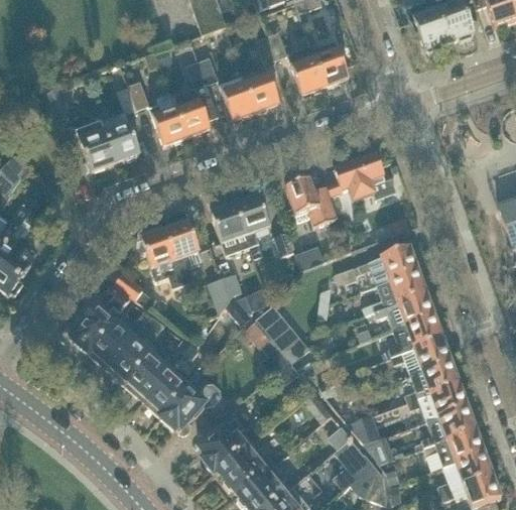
[(218,2),(217,0),(188,0),(192,11),(218,2)]
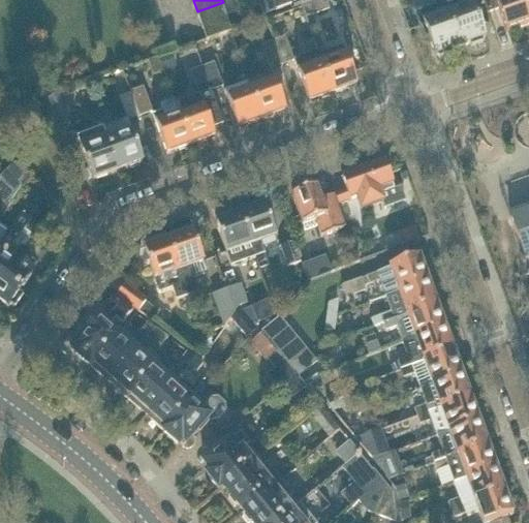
[(274,0),(278,10),(302,1),(305,0),(274,0)]
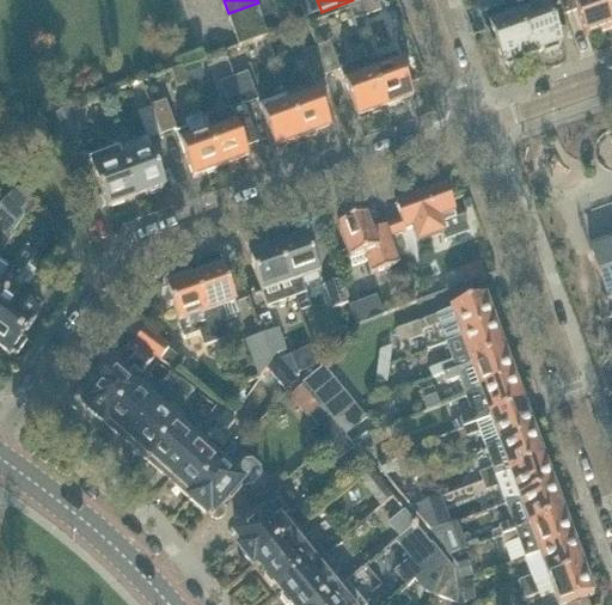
[(354,16),(381,5),(379,0),(353,0),(349,1),(354,16)]
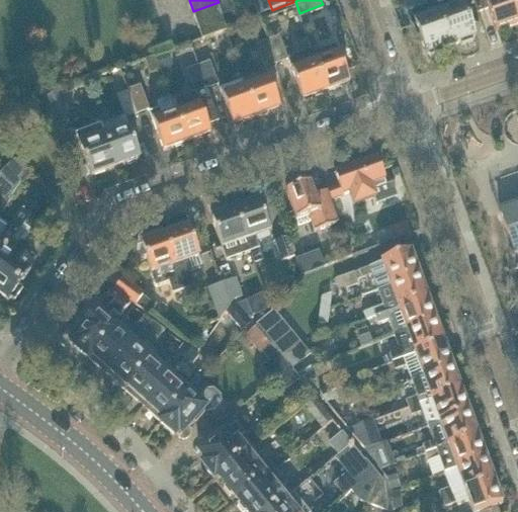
[(420,32),(426,51),(429,50),(430,53),(441,49),(440,46),(450,43),(435,0),(432,0),(409,9),(417,33),(420,32)]
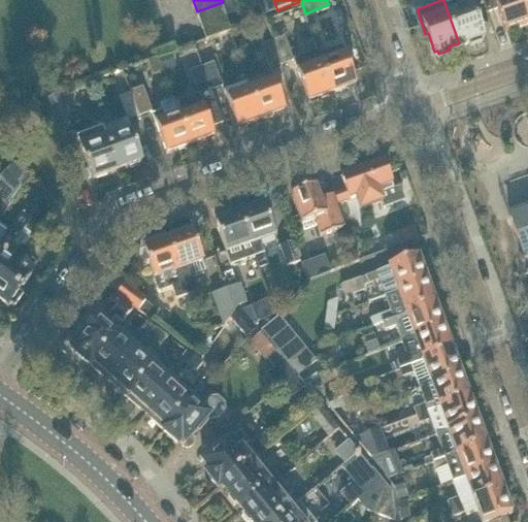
[(456,0),(453,1),(453,0),(443,0),(459,43),(469,39),(470,42),(483,38),(482,35),(484,34),(471,0),(456,0)]
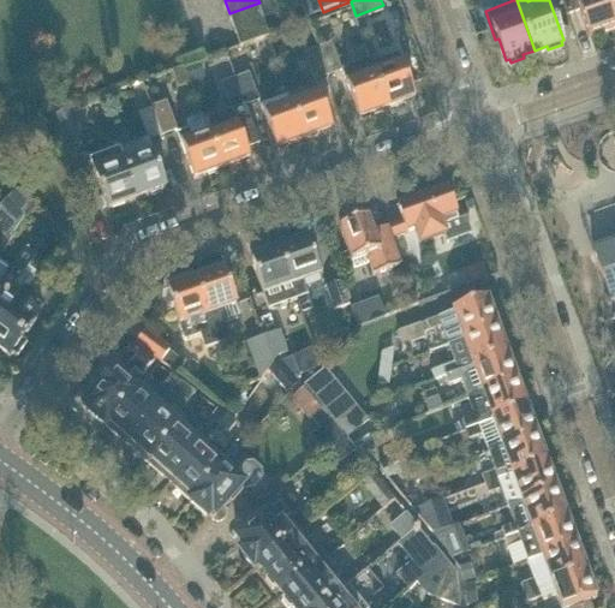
[(590,30),(614,21),(614,9),(611,0),(579,0),(590,30)]
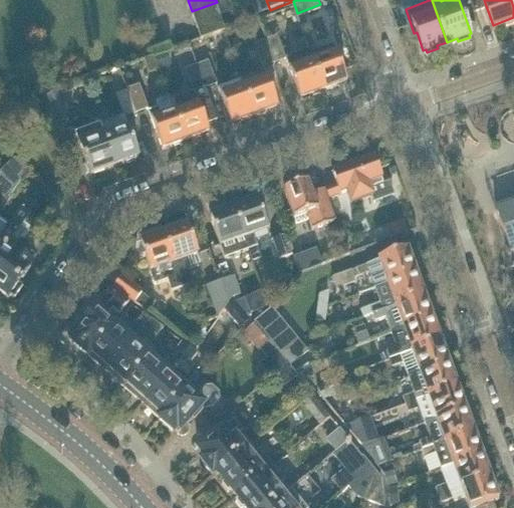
[(196,22),(221,13),(217,2),(192,11),(196,22)]
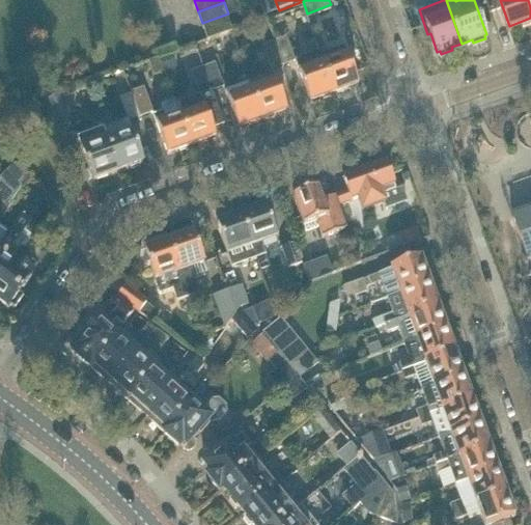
[(206,35),(232,27),(228,14),(202,23),(206,35)]
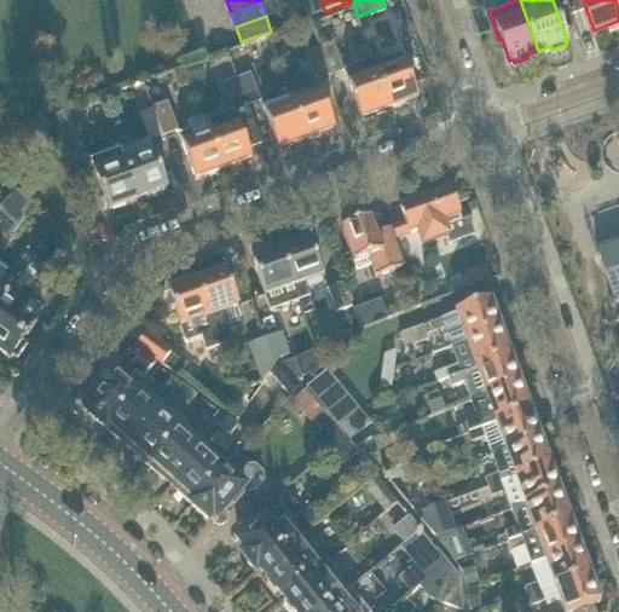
[(345,65),(335,39),(320,44),(331,70),(345,65)]
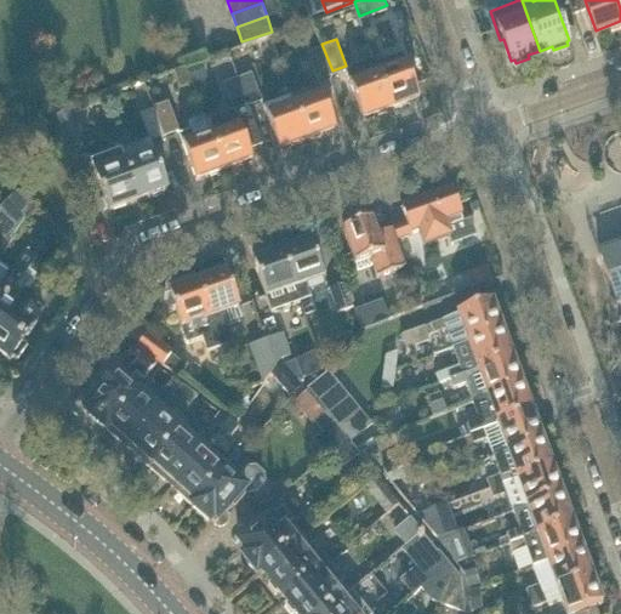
[(318,75),(332,70),(322,44),(308,49),(318,75)]
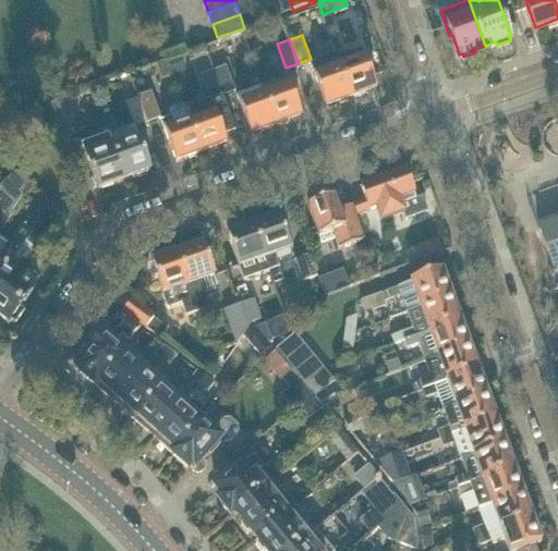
[(377,85),(365,53),(362,44),(337,53),(352,94),(377,85)]
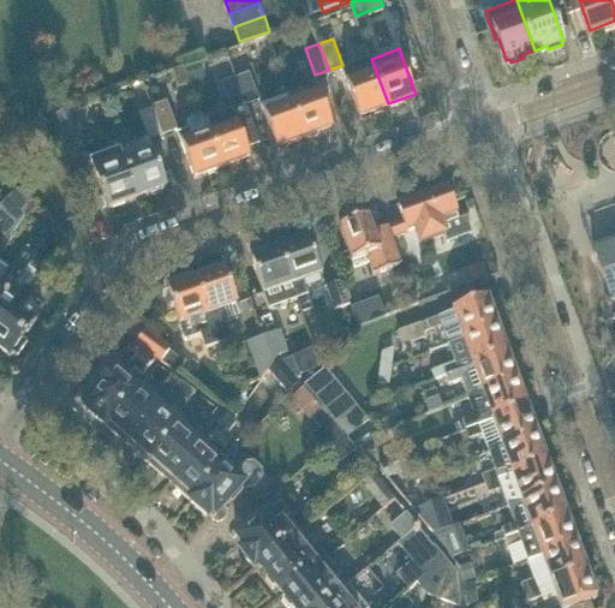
[(371,59),(370,54),(342,65),(359,114),(388,103),(371,59)]
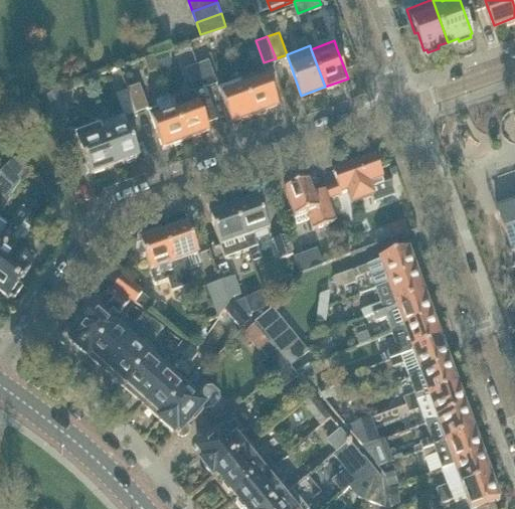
[(159,65),(171,61),(166,47),(154,51),(159,64),(159,65)]
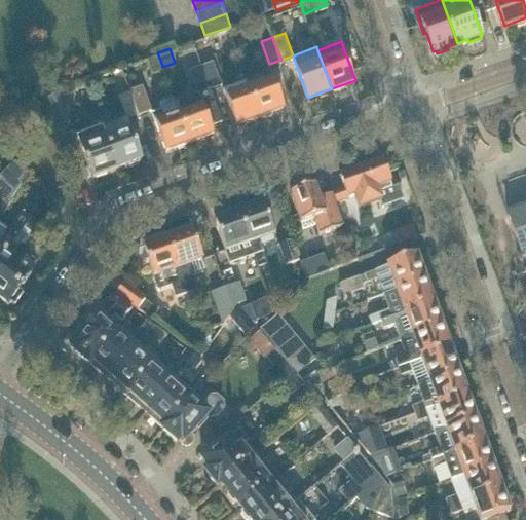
[(146,57),(151,70),(162,66),(157,52),(146,57)]
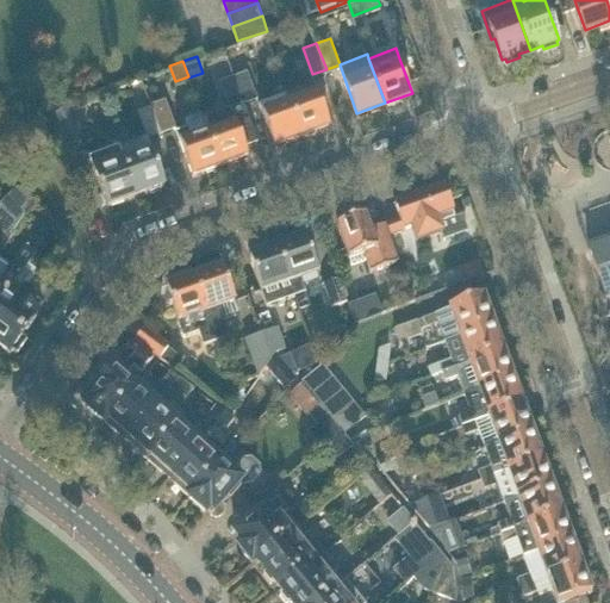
[(243,99),(257,94),(247,68),(234,73),(243,99)]
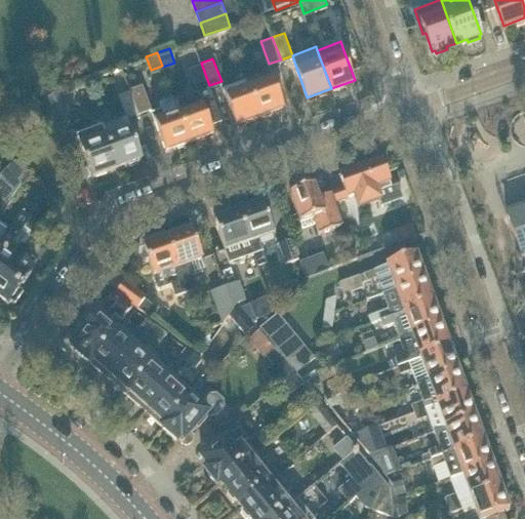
[(209,86),(209,85),(201,63),(190,67),(198,90),(174,98),(190,140),(213,131),(210,123),(221,119),(209,86)]
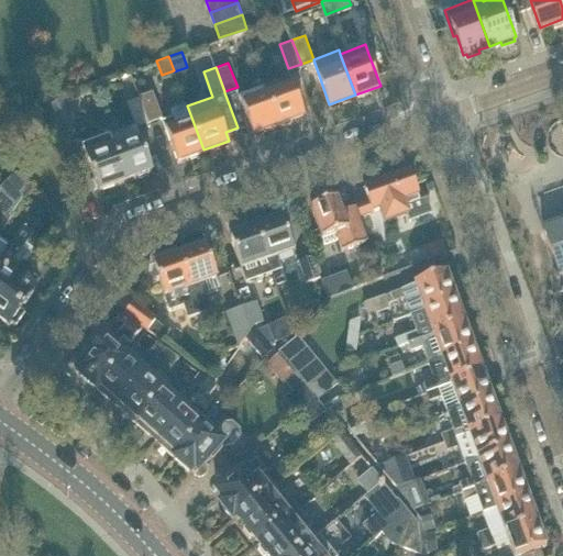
[(279,122),(305,113),(293,80),(267,90),(279,122)]
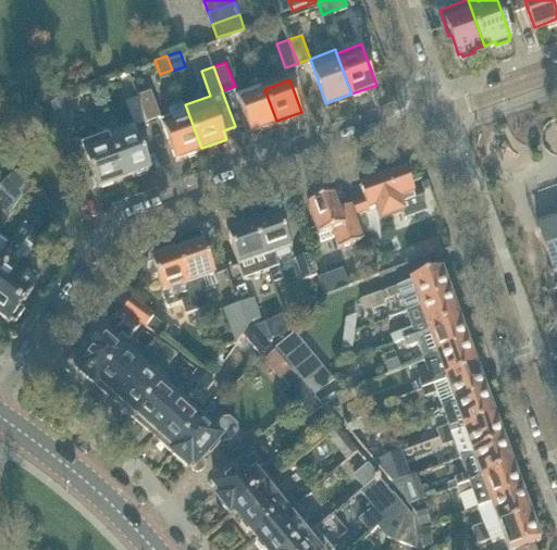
[(276,121),(264,89),(261,80),(236,90),(251,130),(276,121)]
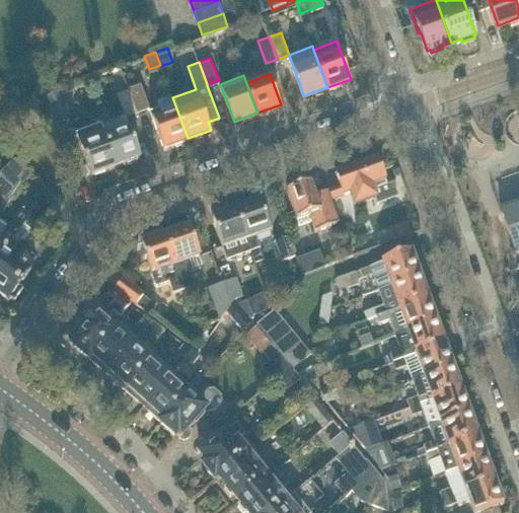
[(138,111),(149,105),(141,83),(129,87),(138,111)]
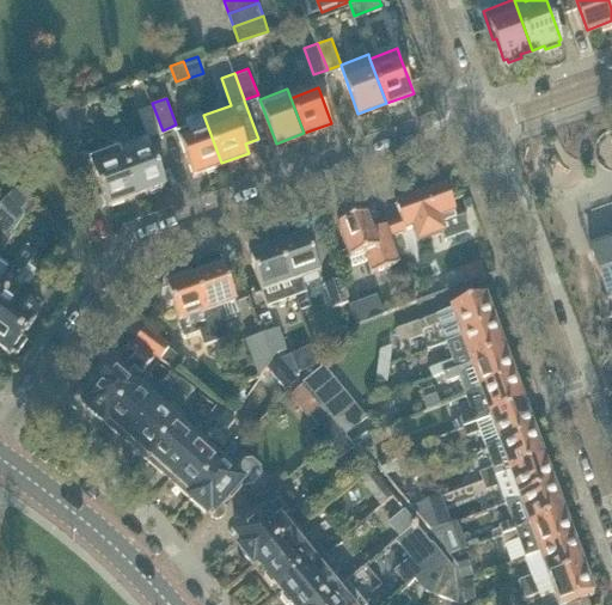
[(148,135),(163,130),(152,103),(139,108),(148,133),(130,140),(123,122),(112,126),(123,153),(122,153),(138,194),(166,183),(148,135)]
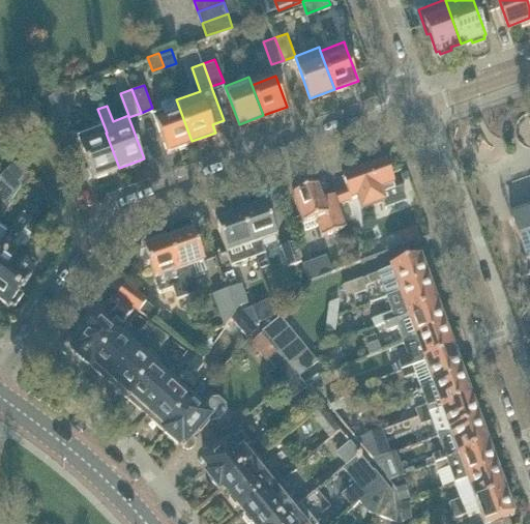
[(59,124),(71,119),(60,90),(48,94),(59,124)]
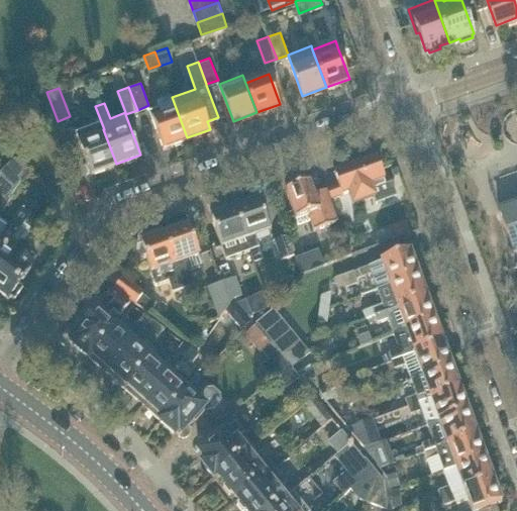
[(187,137),(172,97),(171,93),(159,97),(157,101),(159,106),(149,109),(164,146),(187,137)]
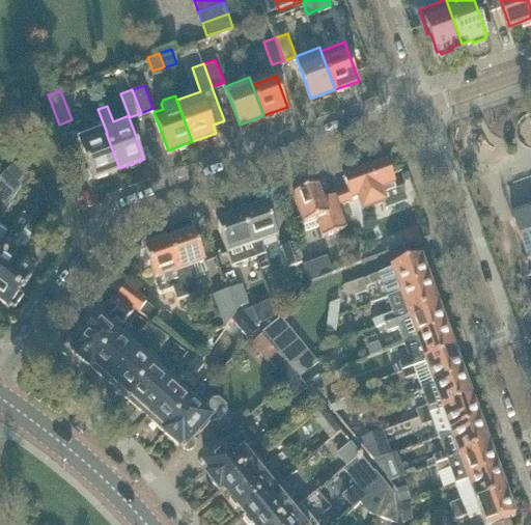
[(106,133),(98,136),(94,128),(78,134),(89,166),(87,166),(90,175),(92,174),(93,177),(119,168),(106,133)]
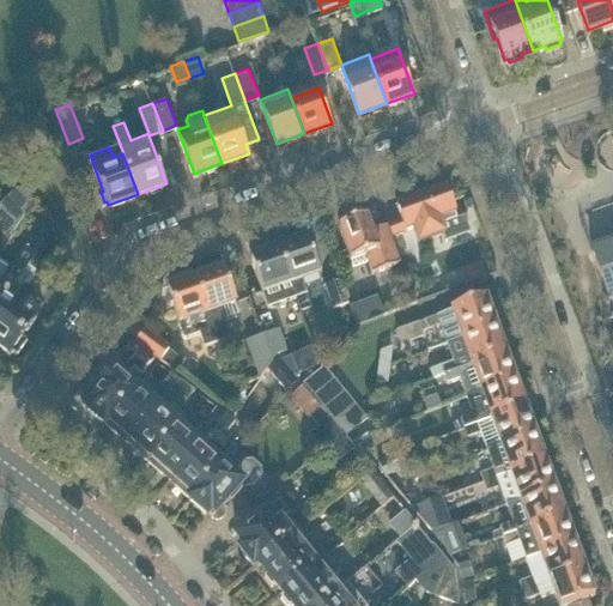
[(0,229),(10,236),(36,198),(17,185),(0,208),(0,229)]
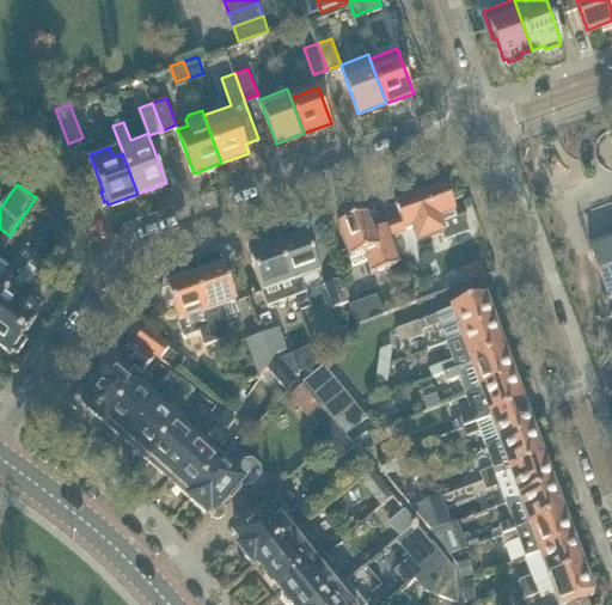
[(457,214),(451,199),(446,184),(396,202),(402,217),(389,221),(391,231),(414,222),(420,238),(444,230),(440,221),(457,214)]
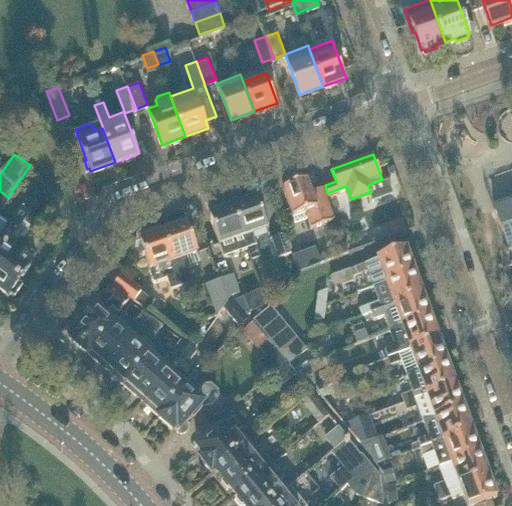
[(311,189),(307,177),(283,186),(294,214),(305,210),(310,225),(334,216),(323,185),(311,189)]
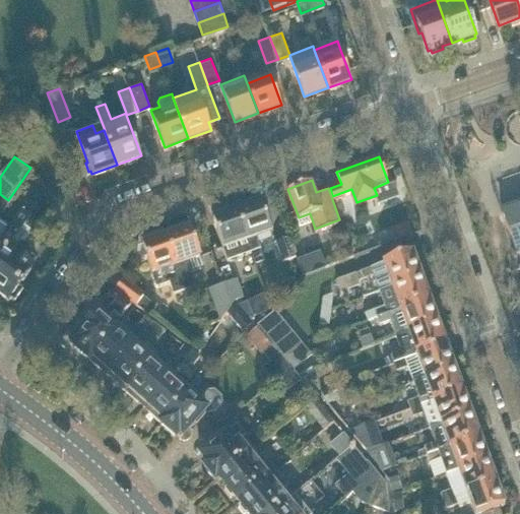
[(256,233),(271,228),(261,199),(237,207),(251,247),(256,260),(264,257),(260,245),(256,233)]
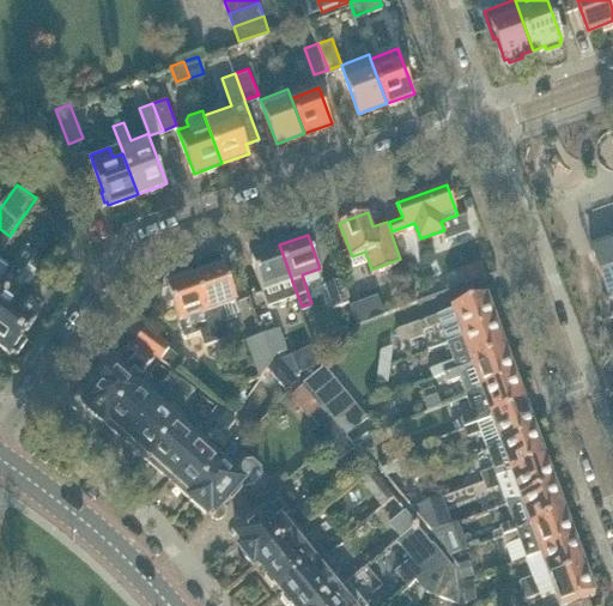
[(612,237),(592,246),(610,294),(612,291),(612,237)]
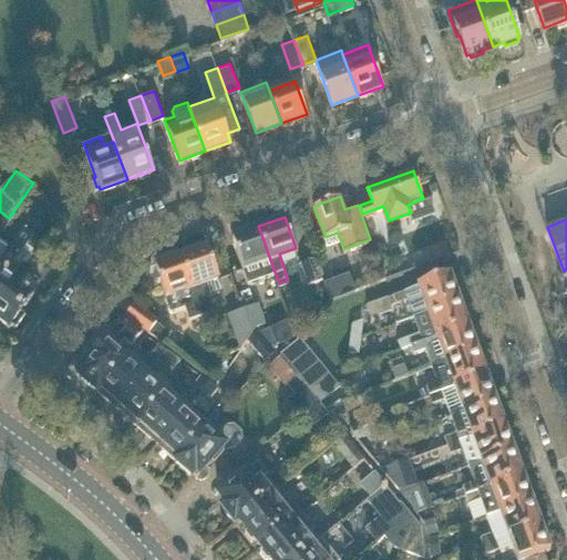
[(51,227),(50,228),(41,221),(33,232),(0,279),(0,315),(10,323),(11,321),(16,324),(24,311),(21,309),(35,288),(34,287),(40,279),(19,265),(23,259),(27,261),(43,238),(61,251),(69,240),(51,227)]
